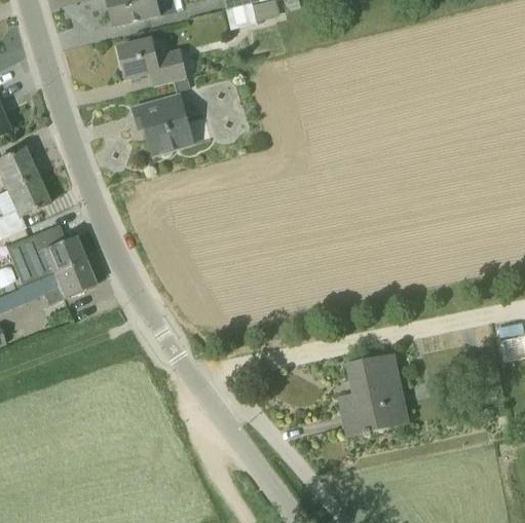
[(108,0),(115,27),(160,15),(156,0),(108,0)]
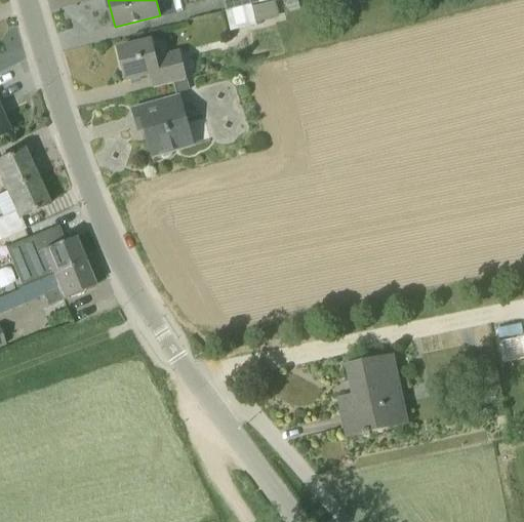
[(251,2),(260,0),(225,0),(227,8),(251,2)]
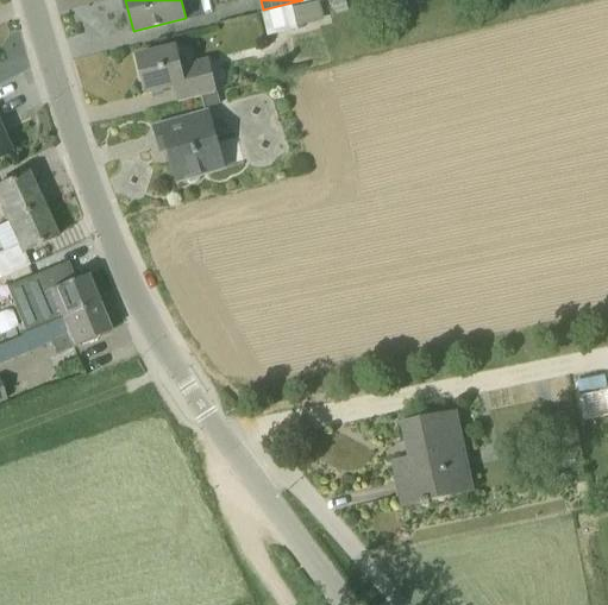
[(292,2),(263,10),(269,32),(299,26),(298,24),(319,19),(318,13),(324,12),(320,0),(311,0),(293,5),(292,2)]
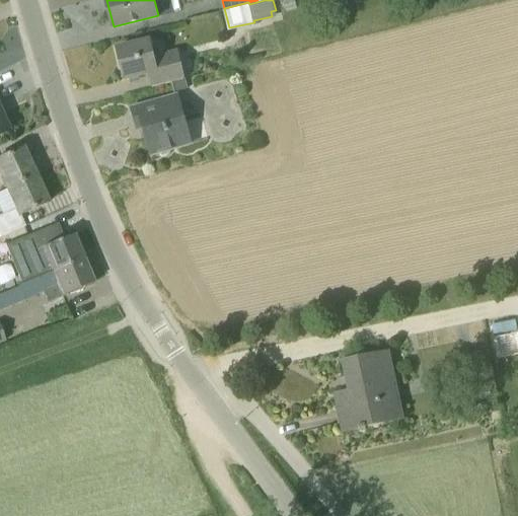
[(155,58),(150,39),(119,47),(126,78),(149,73),(152,85),(183,78),(176,52),(155,58)]
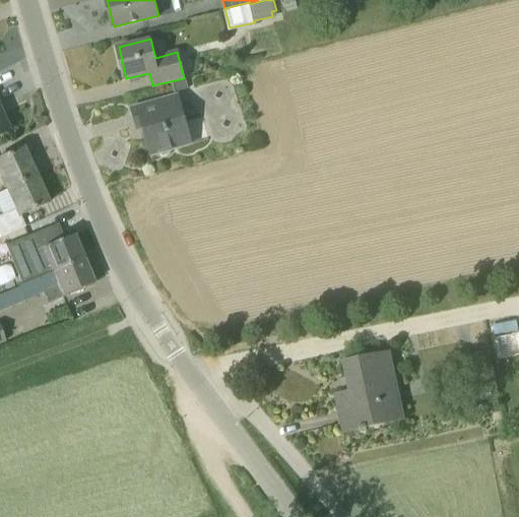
[(176,90),(188,87),(186,77),(184,78),(173,80),(176,90)]
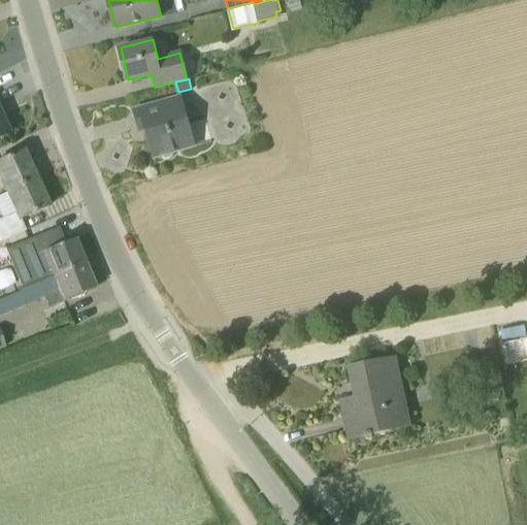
[(195,144),(182,97),(136,109),(141,129),(147,127),(156,155),(195,144)]
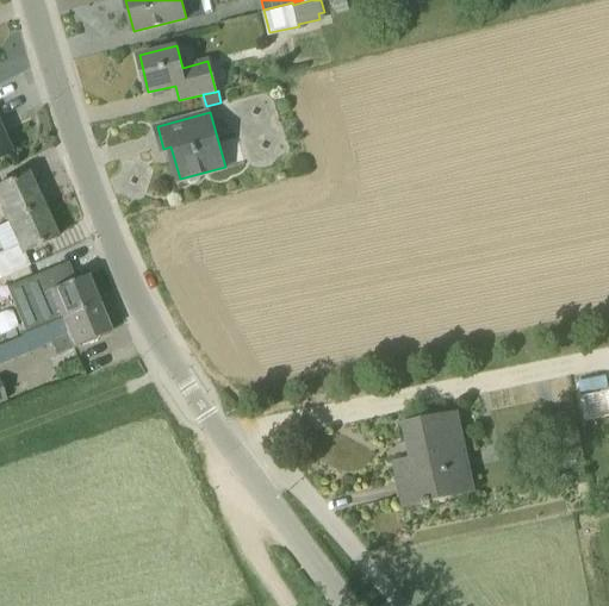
[(0,156),(11,152),(0,130),(0,118),(2,118),(0,113),(0,156)]
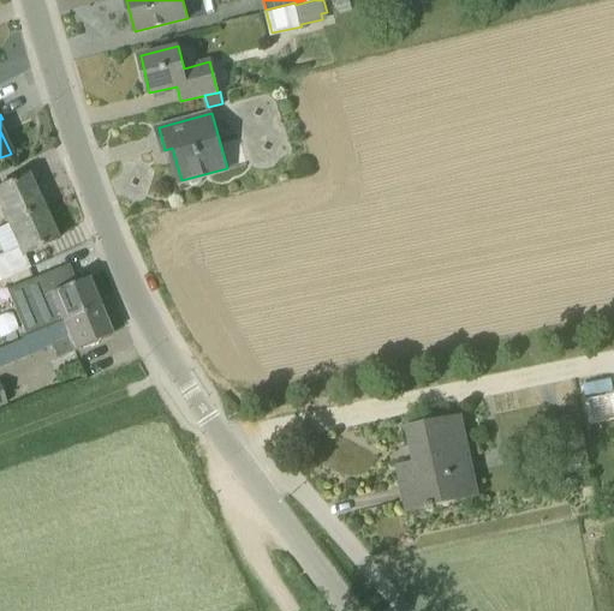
[(0,203),(9,222),(42,207),(27,174),(0,185),(0,203)]
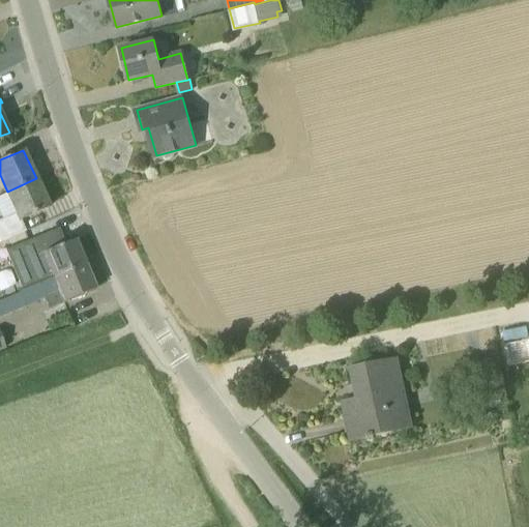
[(0,240),(2,239),(2,241),(27,230),(21,218),(49,206),(36,178),(7,192),(16,211),(0,217),(0,240)]
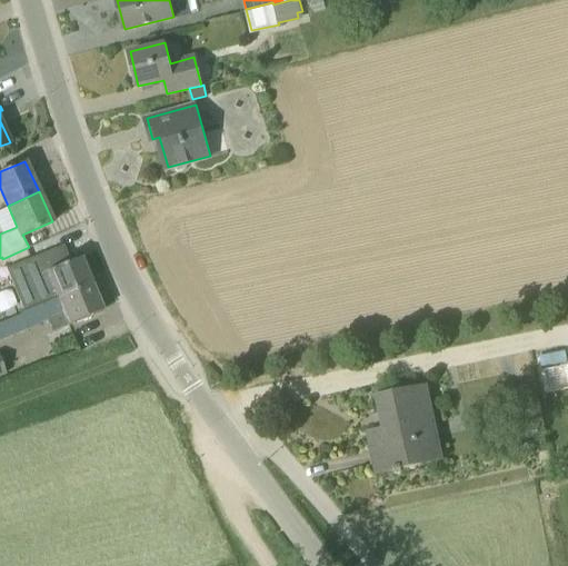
[(30,309),(92,283),(81,256),(69,261),(62,247),(13,267),(30,309)]
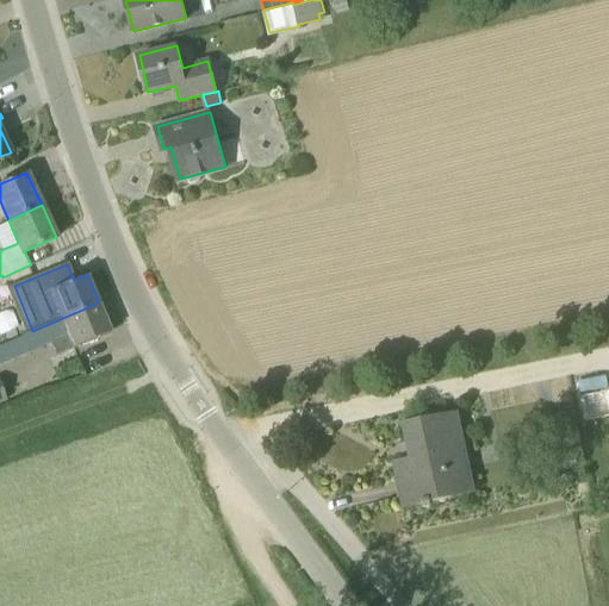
[(53,347),(72,338),(74,347),(111,331),(99,303),(32,331),(23,335),(29,351),(51,342),(53,347)]
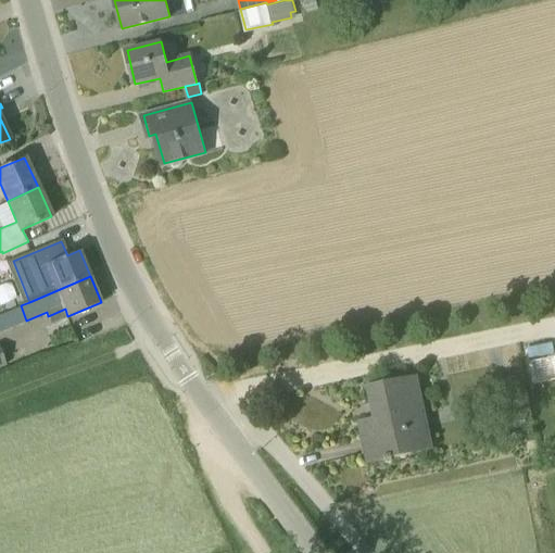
[(10,327),(26,321),(21,305),(4,312),(10,327)]
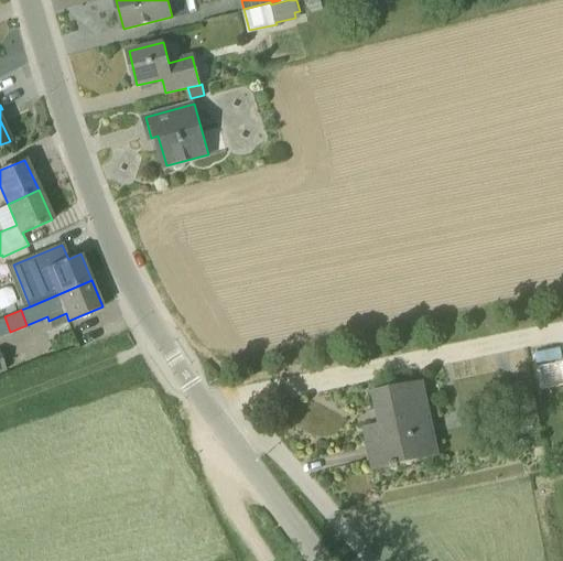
[(440,454),(433,420),(424,381),(375,392),(381,424),(366,428),(375,467),(440,454)]
